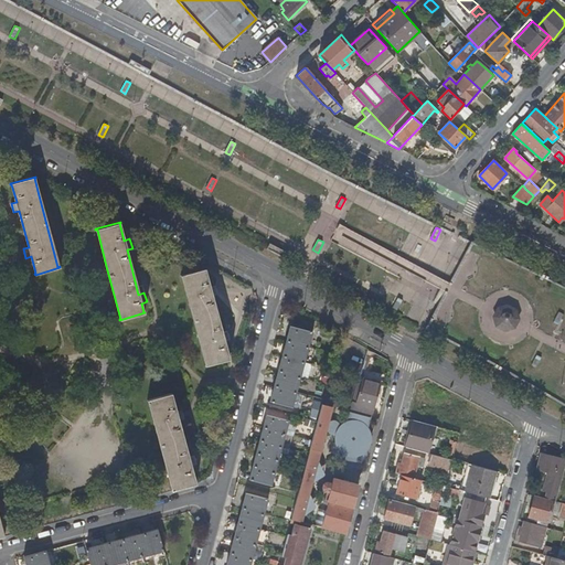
[(291,260),(294,256),(270,244),(267,248),(291,260)]
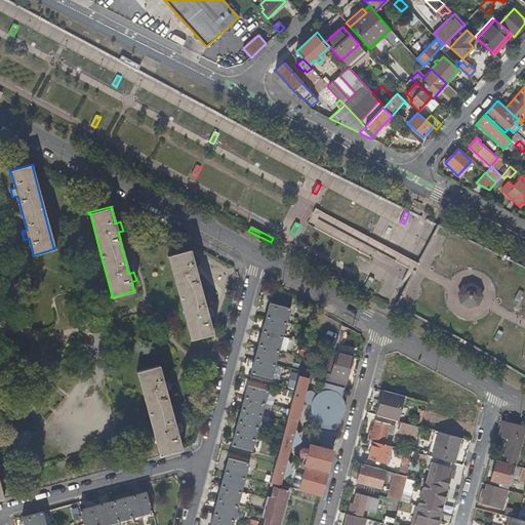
[(191,338),(191,339),(213,333),(213,332),(212,332),(208,316),(212,315),(210,307),(206,309),(197,274),(201,273),(199,265),(194,266),(190,250),(191,249),(191,248),(168,254),(168,255),(169,255),(175,279),(190,331),(192,338),(191,338)]
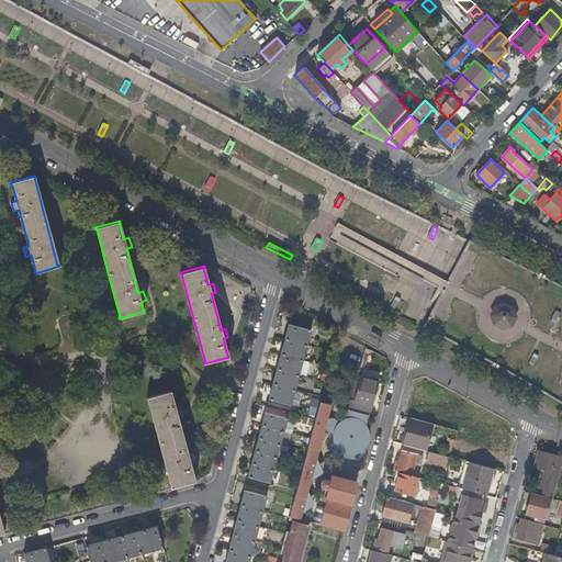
[(401,299),(396,296),(391,306),(395,310),(401,299)]
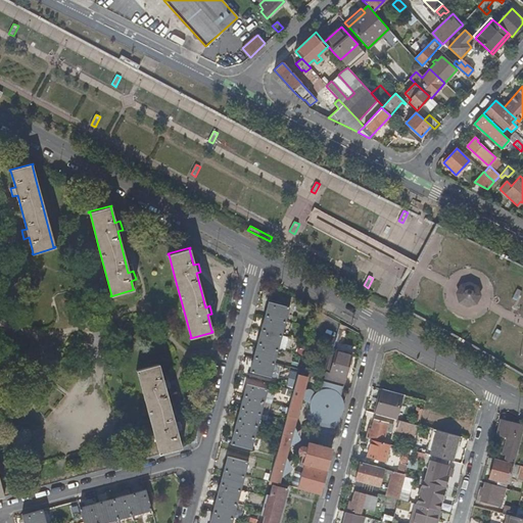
[(484,301),(489,293),(486,285),(478,280),(469,283),(465,291),(468,299),(476,303),(484,301)]
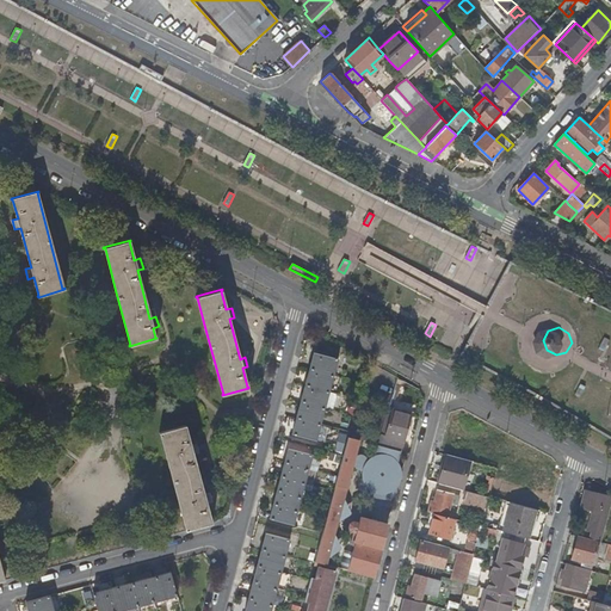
[(291,433),(316,440),(316,439),(315,439),(337,358),(338,359),(338,358),(314,351),(314,352),(292,433),(291,433)]
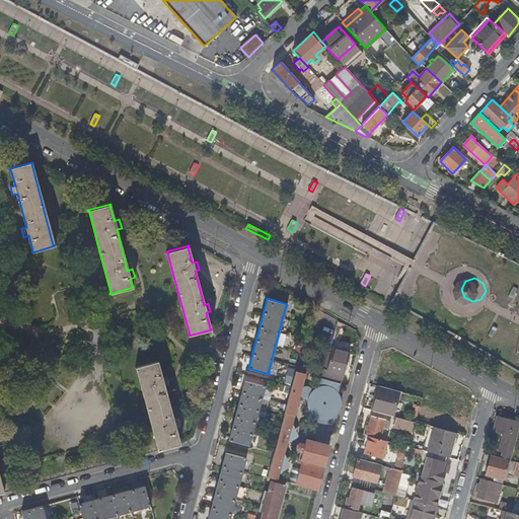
[(328,346),(321,369),(327,370),(334,349),(334,348),(328,346)]
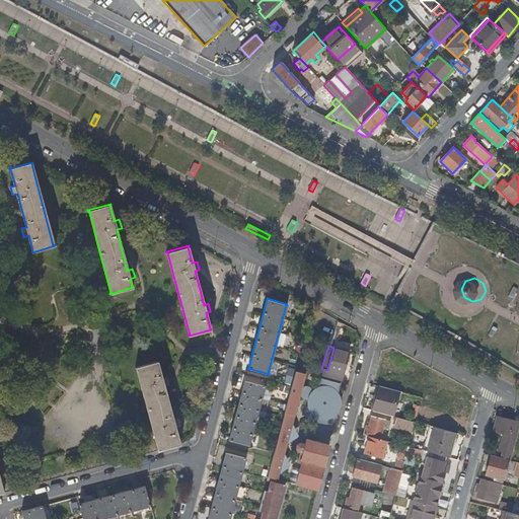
[(327,370),(321,369),(319,378),(340,383),(342,375),(343,374),(349,353),(334,349),(327,370)]
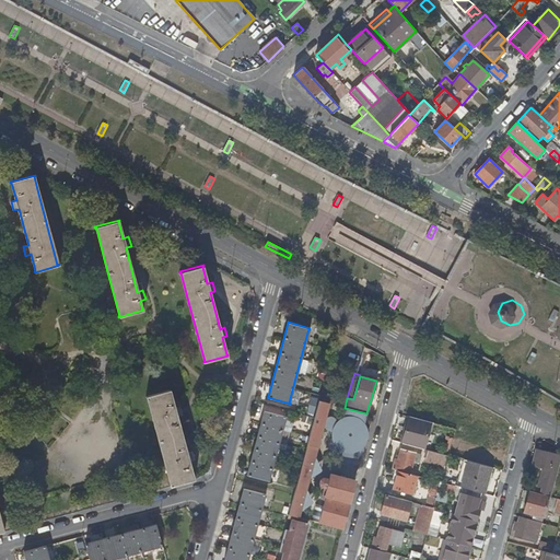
[(170,486),(171,487),(195,480),(193,470),(198,469),(195,461),(189,462),(185,446),(177,418),(183,416),(181,407),(175,409),(170,391),(171,391),(171,389),(147,396),(147,397),(148,397),(171,486),(170,486)]
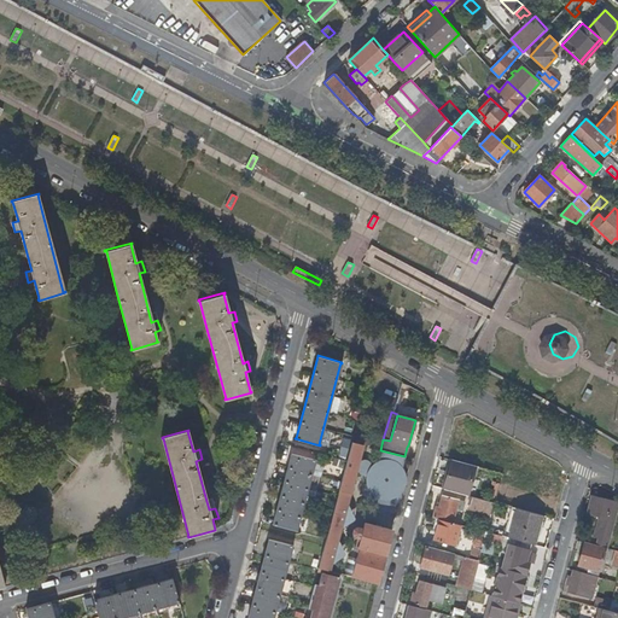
[(342,526),(344,516),(347,507),(363,445),(351,442),(326,541),(337,543),(338,542),(342,526)]
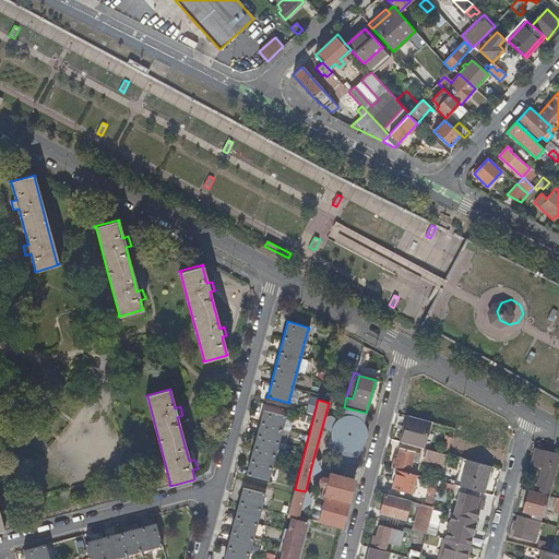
[(313,414),(316,404),(310,403),(307,413),(313,414)]
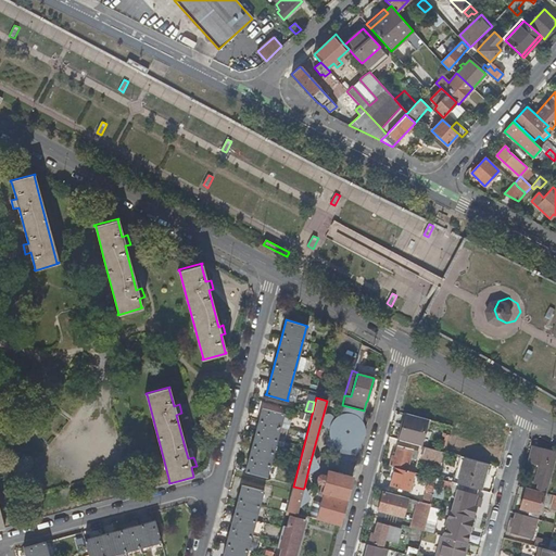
[(364,411),(342,405),(339,416),(337,417),(336,418),(335,419),(333,420),(331,424),(331,425),(330,427),(330,429),(330,432),(330,434),(330,438),(331,439),(332,441),(333,442),(336,444),(337,445),(339,446),(338,447),(338,449),(337,451),(338,452),(338,453),(339,455),(340,456),(341,457),(342,457),(345,458),(346,458),(349,457),(351,457),(352,456),(354,455),(355,454),(357,452),(358,451),(359,450),(361,447),(361,445),(361,442),(362,441),(363,439),(364,436),(364,433),(364,431),(364,428),(363,425),(362,422),(362,421),(364,411)]
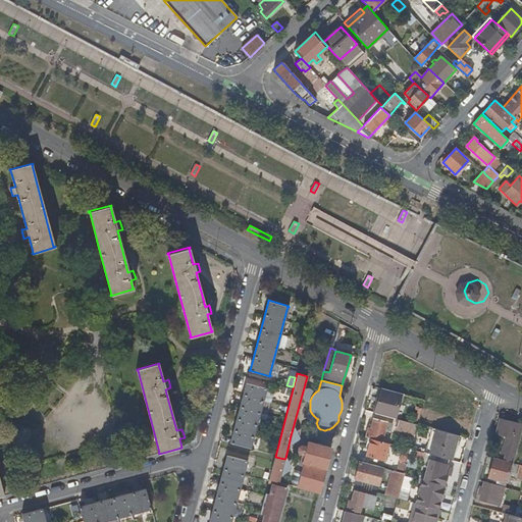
[(253,436),(256,425),(264,395),(266,388),(267,388),(267,387),(246,382),(246,383),(247,383),(231,442),(230,442),(251,449),(251,448),(250,448),(253,437),(253,436)]
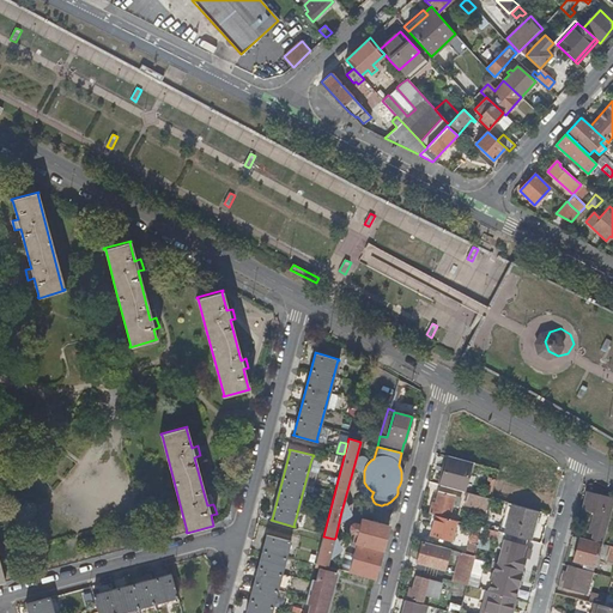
[(441,483),(448,456),(444,455),(438,481),(441,483)]
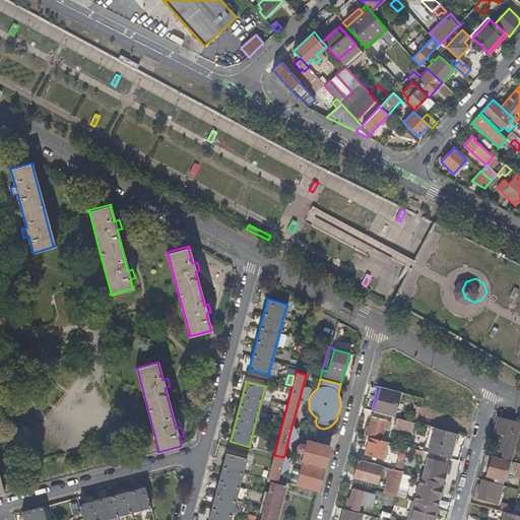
[(374,409),(373,411),(393,416),(399,392),(380,387),(374,409)]
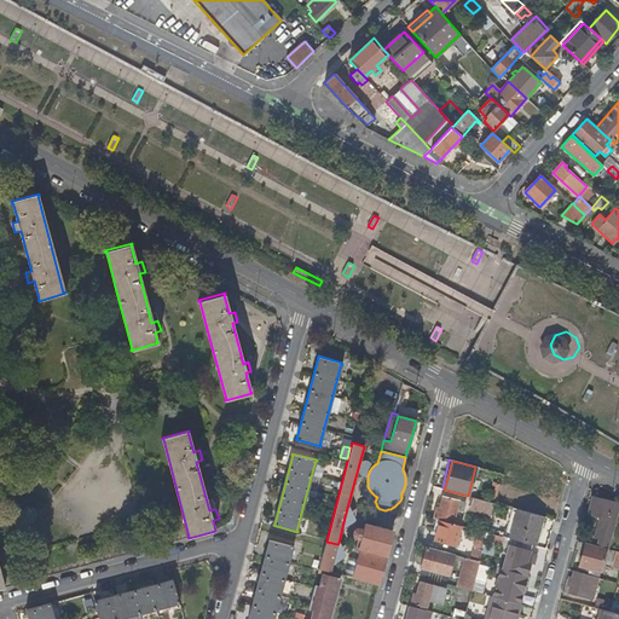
[(313,468),(304,504),(313,507),(323,470),(313,468)]
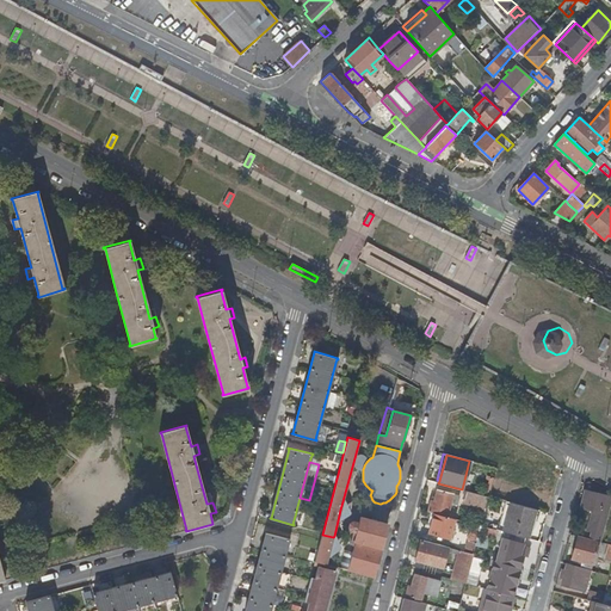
[(492,467),(485,495),(487,497),(488,497),(495,468),(492,467)]
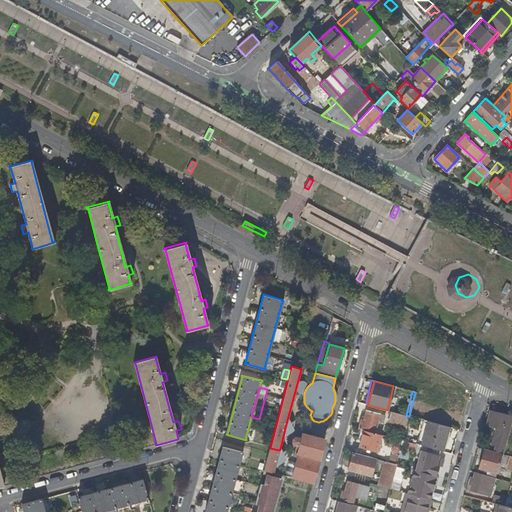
[(361,419),(358,429),(363,430),(374,433),(377,422),(383,423),(385,416),(379,415),(379,414),(366,410),(364,416),(363,419),(361,419)]
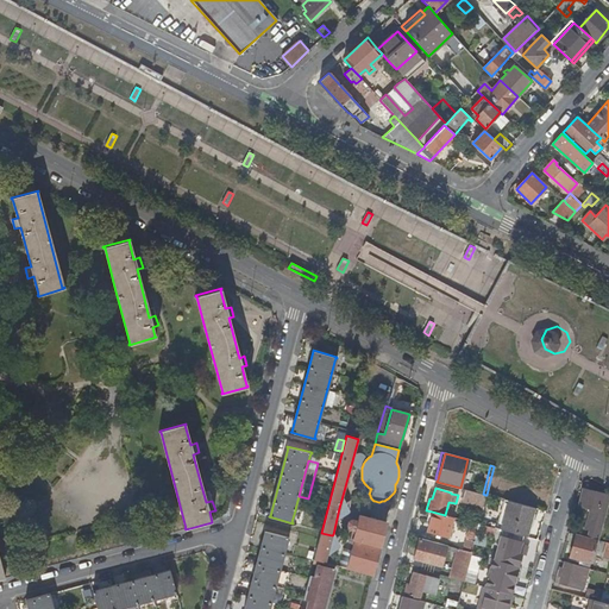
[(590,528),(588,538),(598,540),(607,512),(608,502),(608,495),(597,493),(598,489),(590,488),(590,490),(584,489),(583,489),(579,506),(597,510),(597,513),(595,512),(594,515),(590,528)]
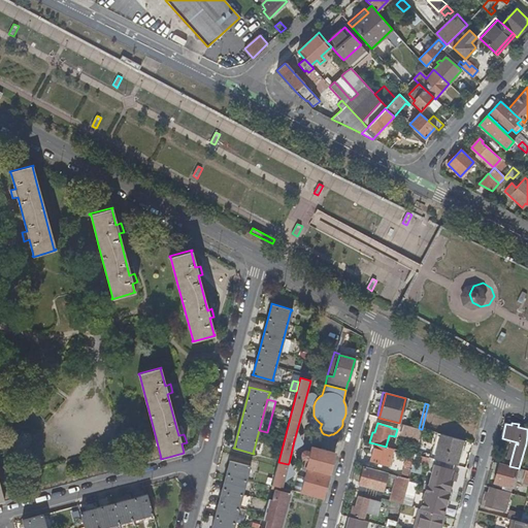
[(419,439),(421,429),(419,428),(402,424),(400,434),(419,439)]
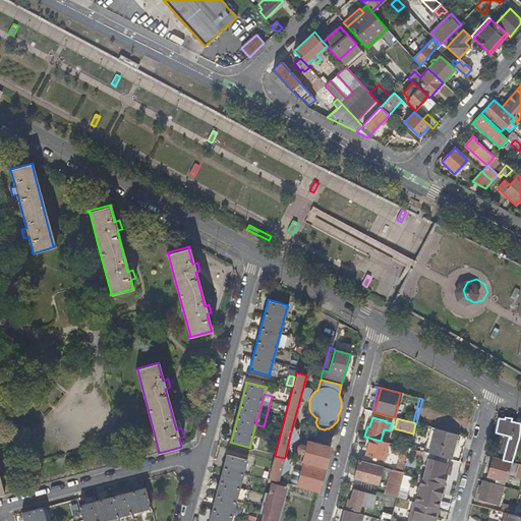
[(436,428),(428,453),(433,455),(447,458),(450,459),(452,451),(456,435),(436,428)]
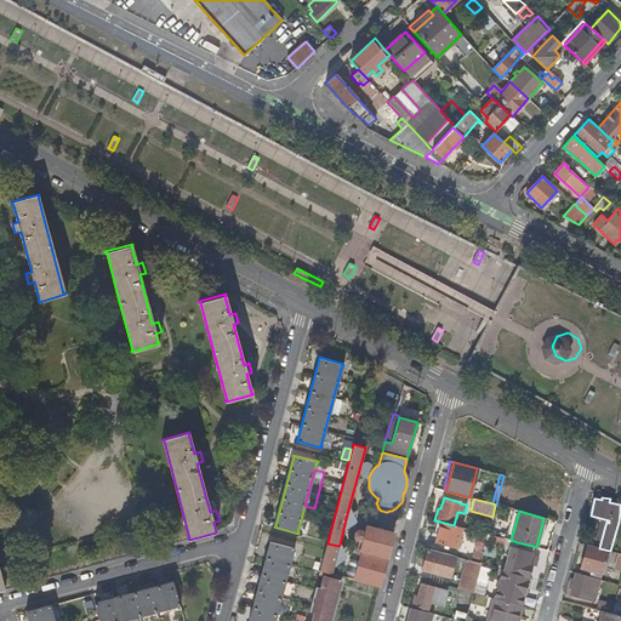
[(298,533),(298,534),(306,536),(309,522),(301,519),(301,520),(297,533),(298,533)]
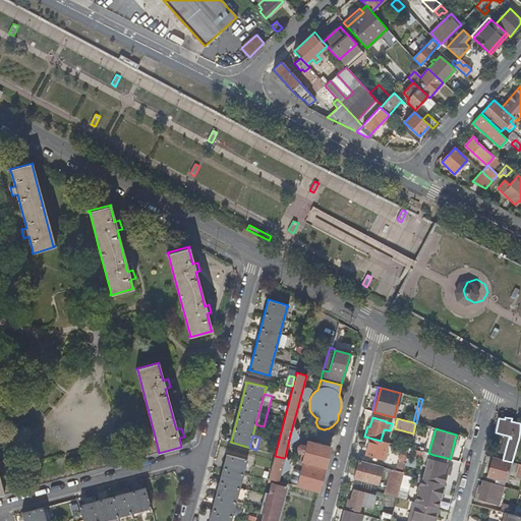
[(384,459),(388,443),(381,441),(369,438),(365,455),(384,459)]
